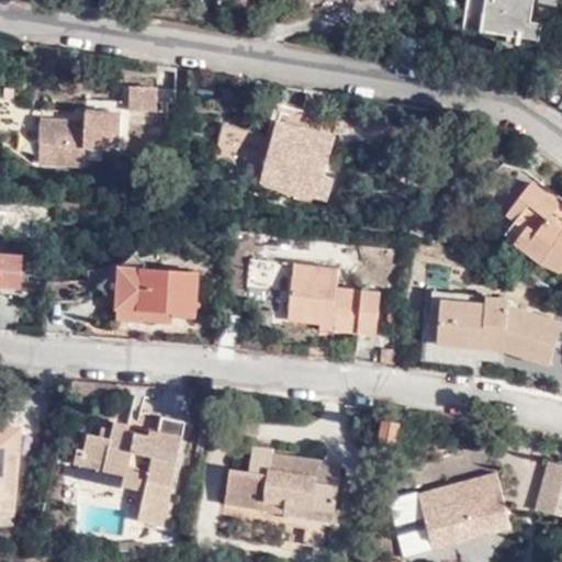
[(499,0),(469,0),(463,32),(538,45),(540,24),(529,23),(531,13),(518,12),(517,14),(498,11),(499,0)]
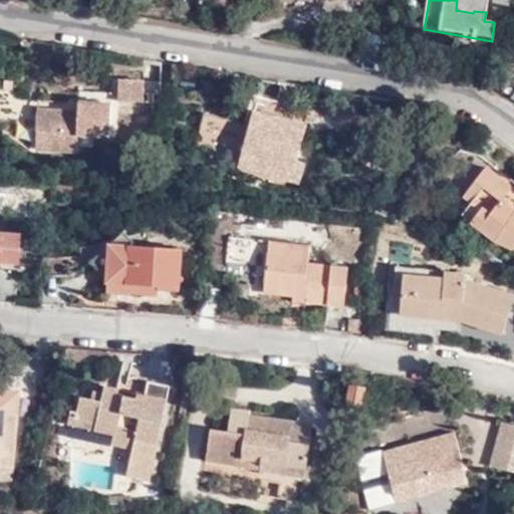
[(457,0),(456,10),(473,13),(474,11),(486,12),(487,0),(457,0)]
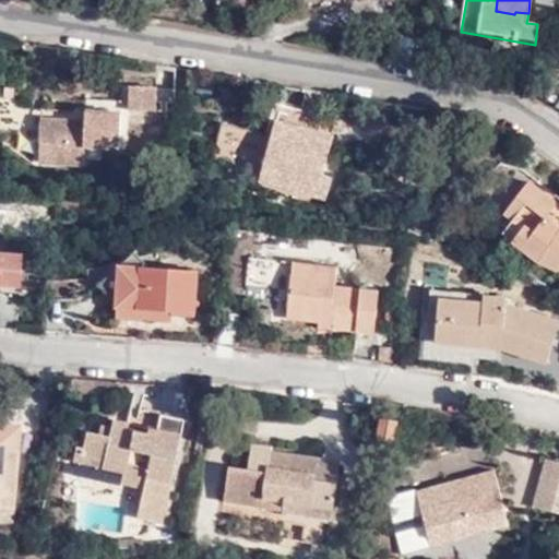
[(324,93),(306,90),(297,129),(276,125),(274,137),(224,123),(213,159),(264,173),(266,164),(275,166),(271,185),(325,199),(331,178),(321,175),(331,138),(314,133),(324,93)]
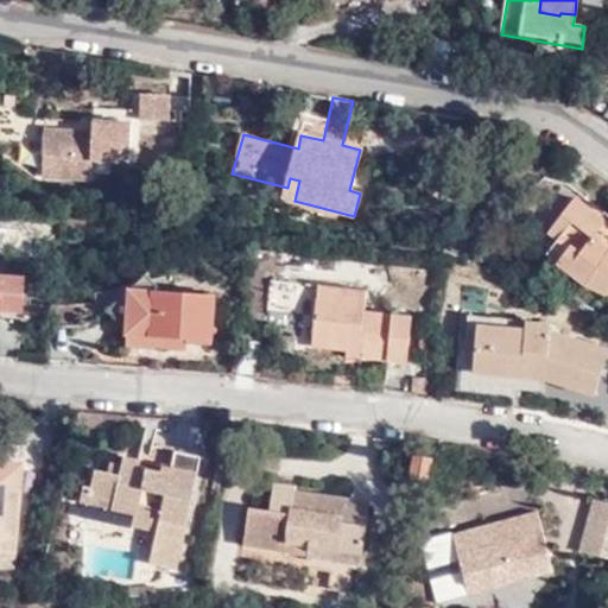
[(90,134),(90,133),(44,131),(42,177),(88,179),(89,159),(128,162),(131,124),(100,121),(99,134),(90,134)]
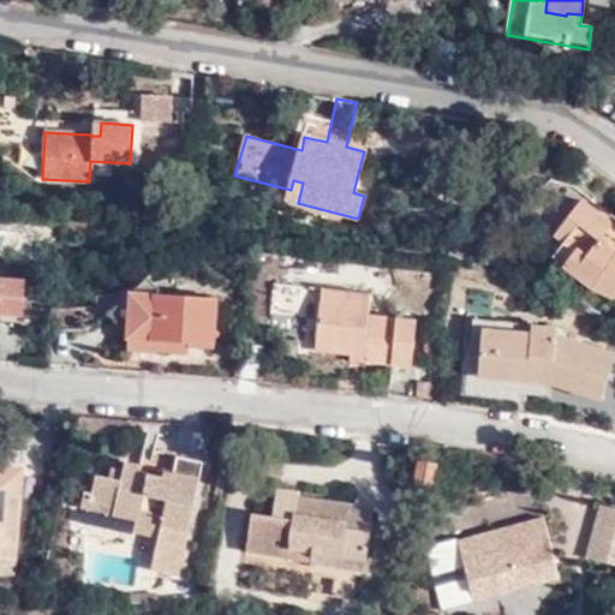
[(91,123),(91,135),(91,136),(100,136),(101,123),(91,123)]
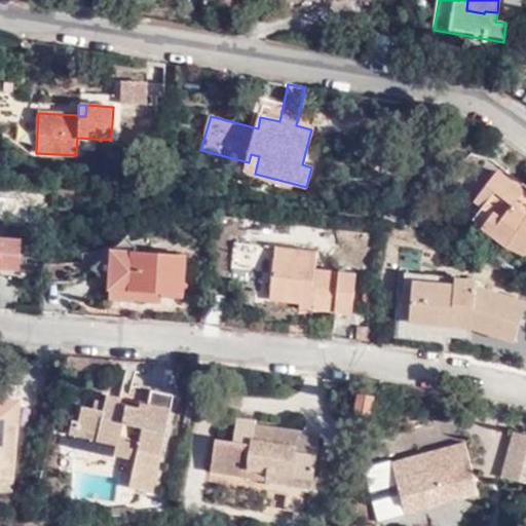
[(251,154),(249,162),(247,172),(255,174),(259,156),(251,154)]
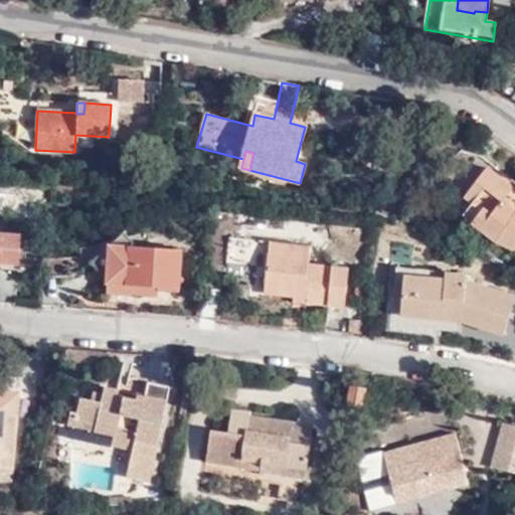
[(484,185),(494,172),(490,168),(480,181),(484,185)]
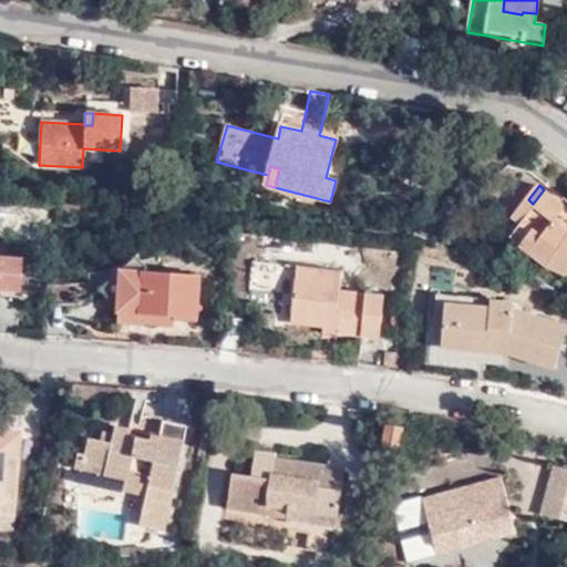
[(566,235),(566,237),(553,227),(557,223),(566,209),(566,208),(544,189),(533,204),(528,199),(513,217),(522,225),(532,233),(521,247),(546,268),(566,277),(566,235)]
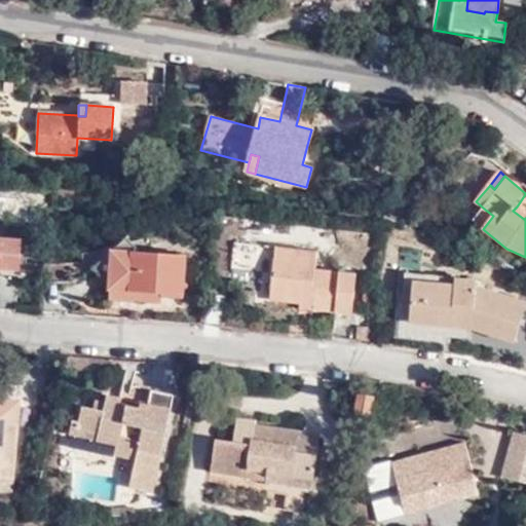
[(525,220),(525,218),(525,216),(517,207),(513,211),(525,220)]
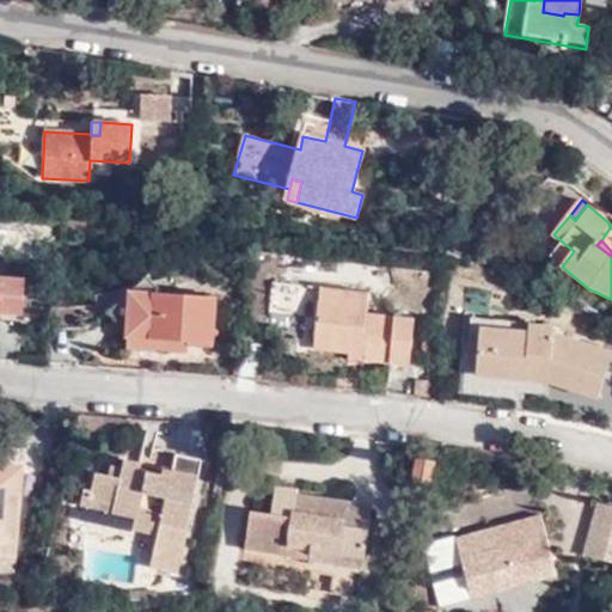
[(552,258),(562,267),(574,251),(563,243),(552,258)]
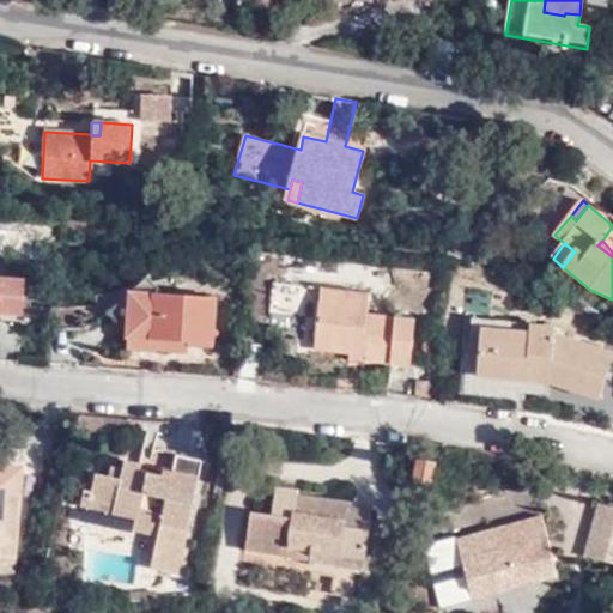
[(162,293),(165,293),(150,275),(109,310),(127,328),(129,309),(161,310),(162,293)]
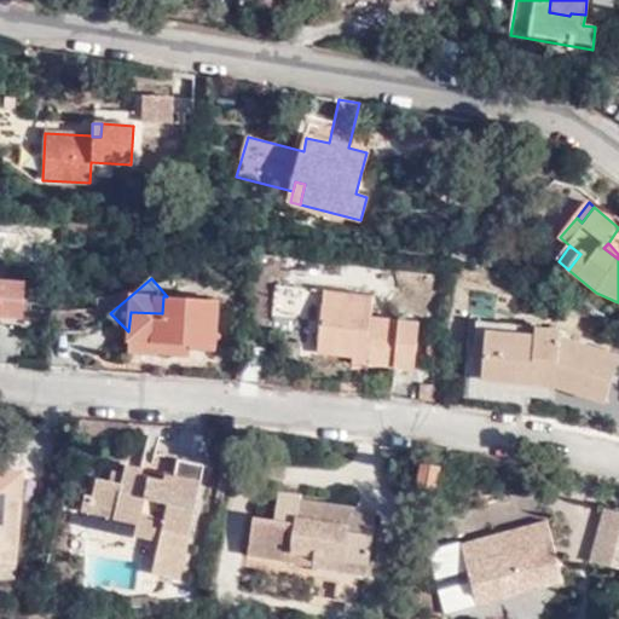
[(27,283),(0,281),(0,317),(1,317),(22,319),(27,283)]
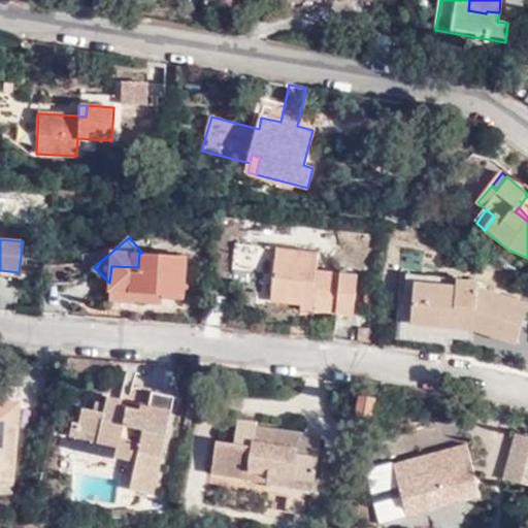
[(315,297),(314,311),(355,316),(358,276),(317,271),(319,253),(277,249),(272,293),(315,297)]
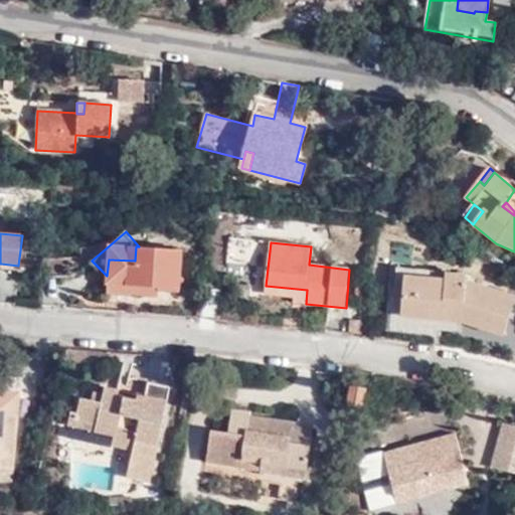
[(182,250),(139,246),(136,246),(135,261),(109,260),(107,276),(107,282),(157,287),(157,289),(179,291),(182,250)]
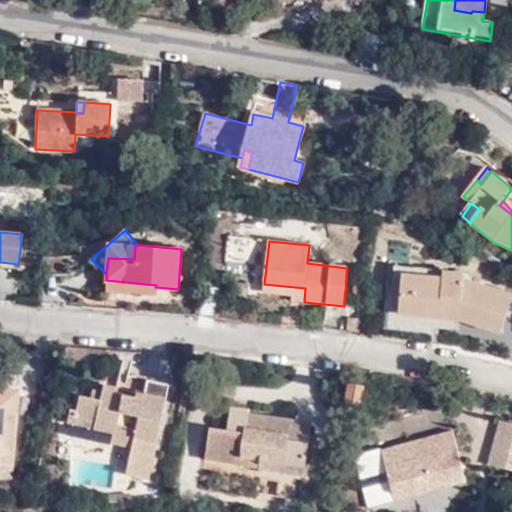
[(501,332),(511,296),(511,293),(465,278),(465,271),(444,268),(443,276),(403,272),(400,314),(456,318),(501,332)]
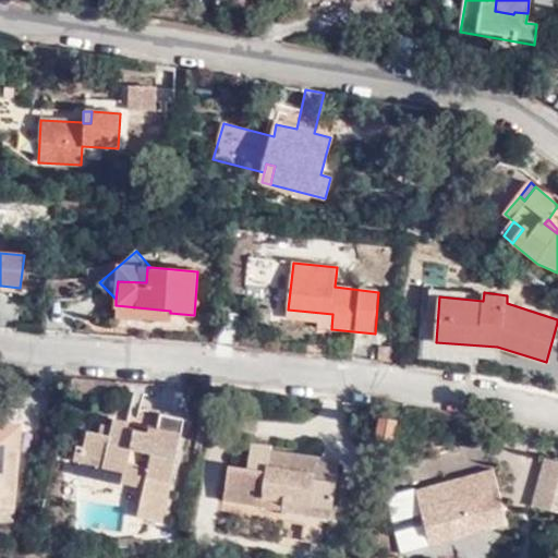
[(318,328),(331,329),(332,314),(288,310),(287,319),(318,322),(318,328)]
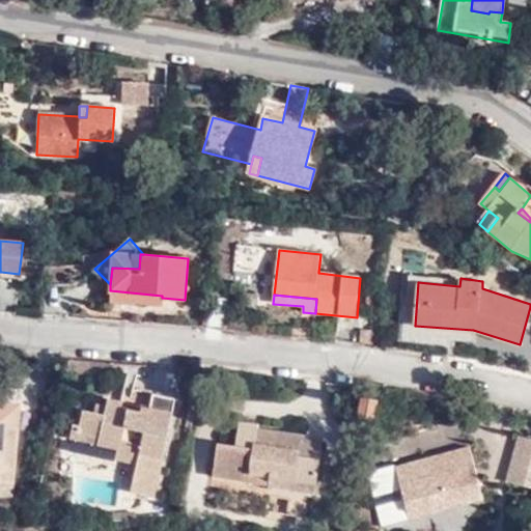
[(128,412),(107,408),(105,416),(95,413),(84,411),(81,426),(75,425),(74,431),(98,437),(96,444),(118,449),(116,462),(138,466),(131,495),(156,499),(174,403),(132,395),(128,412)]
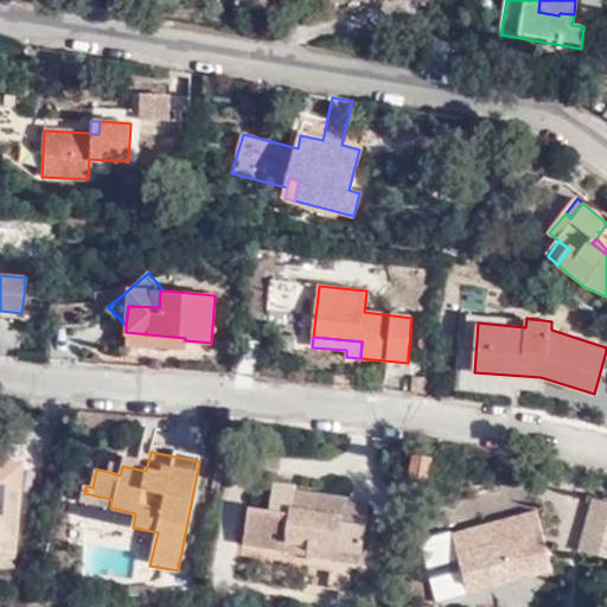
[(413,453),(409,477),(427,479),(430,455),(413,453)]
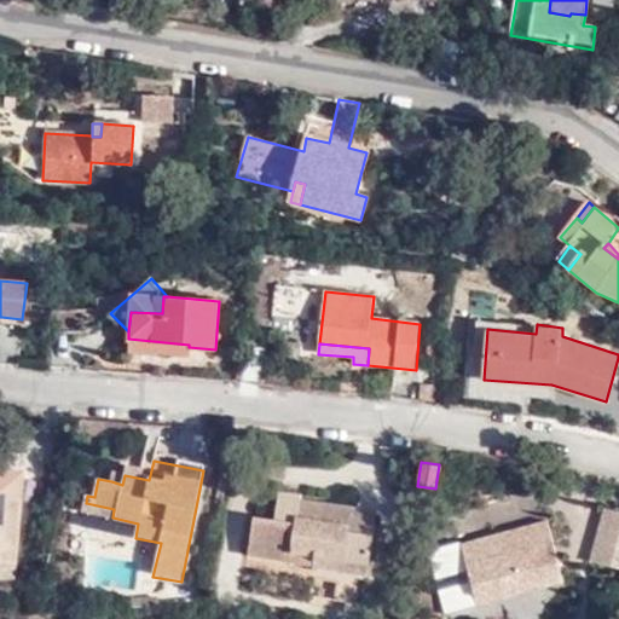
[(122,485),(125,475),(114,473),(111,481),(122,485)]
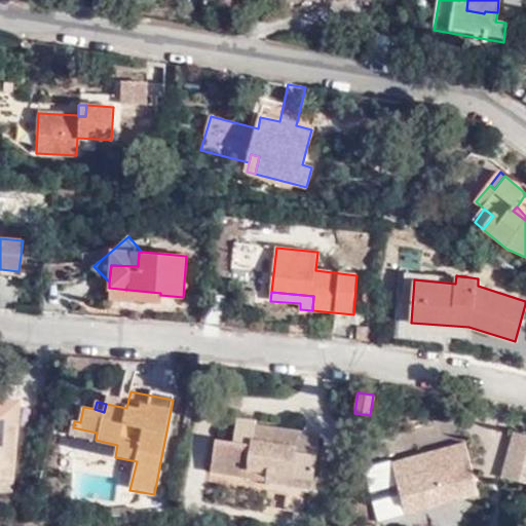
[(15,419),(0,417),(0,494),(7,495),(15,419)]
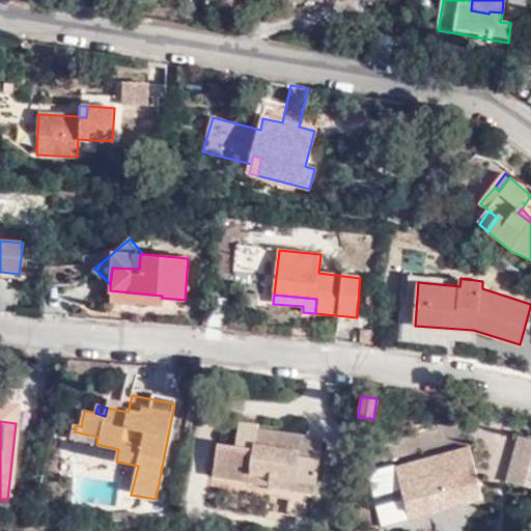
[(256,439),(258,427),(259,424),(241,421),(238,445),(220,442),(214,477),(315,493),(324,438),(298,435),(297,445),(256,439)]
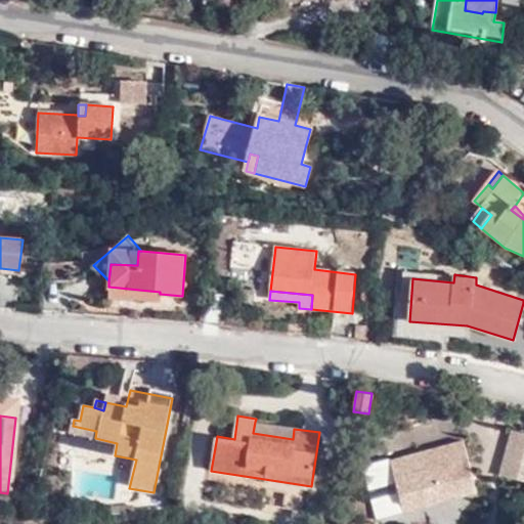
[(294,429),(255,422),(253,433),(293,439),(294,429)]
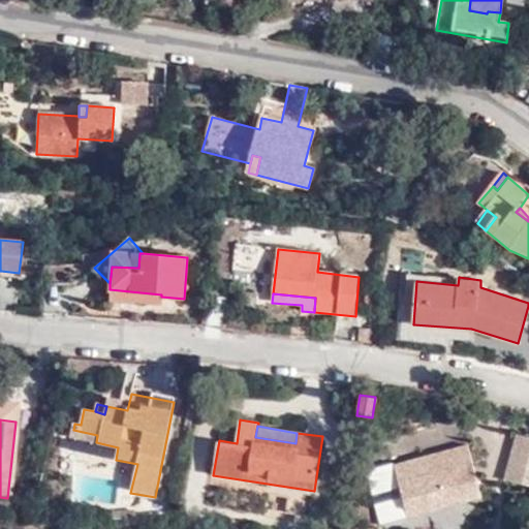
[(71,438),(96,442),(97,435),(73,430),(71,438)]
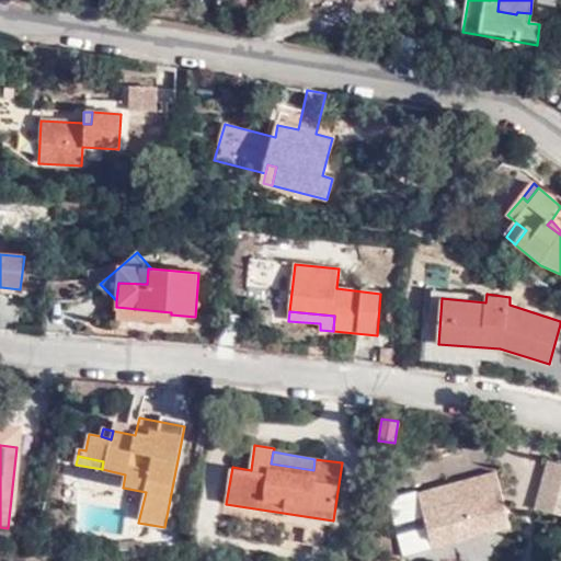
[(422,495),(391,494),(391,514),(399,531),(409,545),(420,552),(510,528),(495,476),(422,495)]
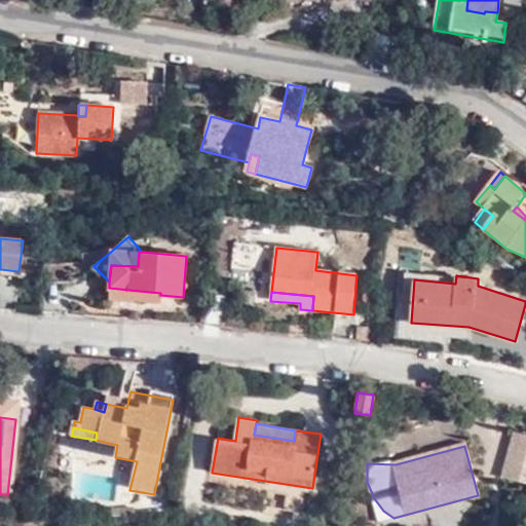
[(312,488),(212,473),(209,488),(266,497),(267,490),(289,494),(287,511),(308,514),(312,488)]
